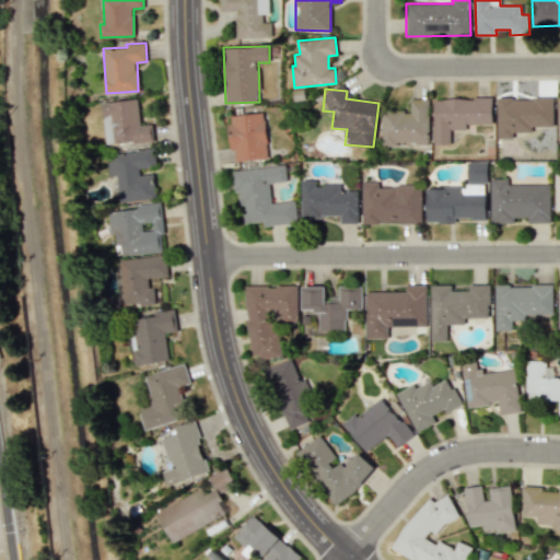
[(497,97),(497,138),(513,138),(513,131),(532,131),(532,127),(553,127),(553,97),(497,97)]
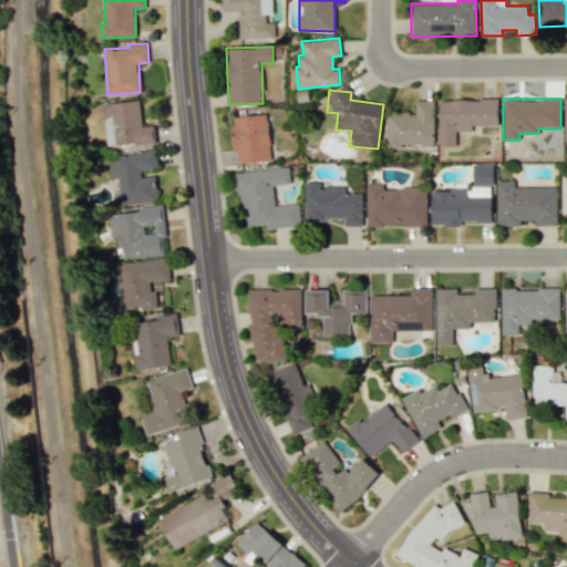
[(387,112),(387,148),(402,148),(402,145),(434,145),(434,100),(415,100),(415,112),(387,112)]
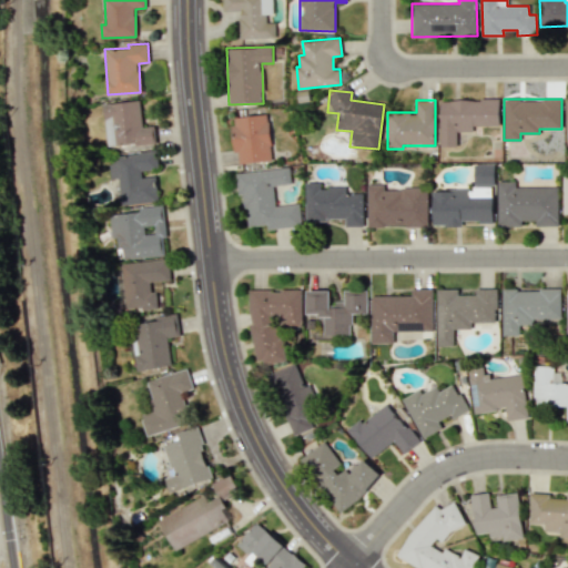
[(440,146),(457,146),(456,132),(473,131),(473,125),(499,125),(498,100),(439,100),(440,146)]
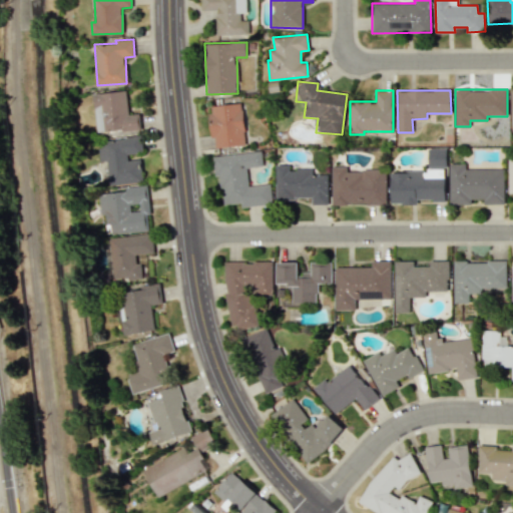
[(93,93),(96,132),(140,129),(139,114),(127,114),(126,91),(93,93)]
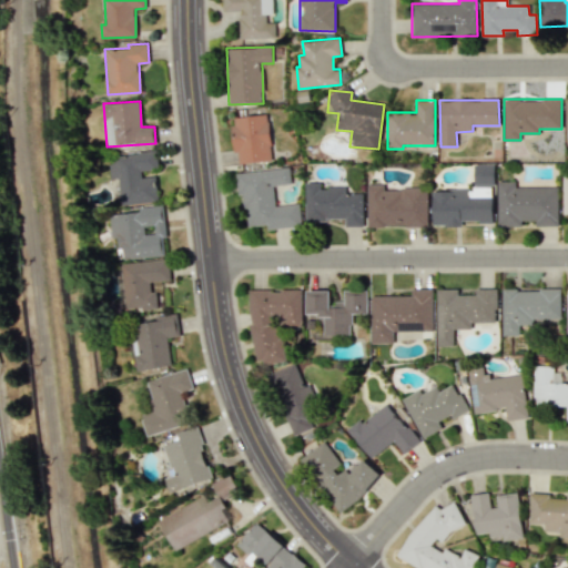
[(272,161),(267,114),(231,118),(234,153),(237,153),(239,163),(272,161)]
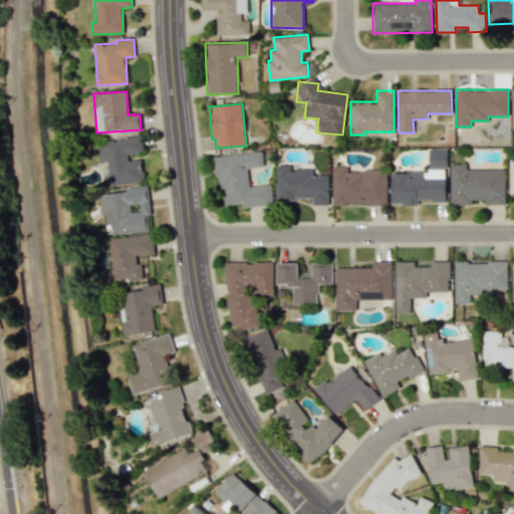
[(142,183),(141,160),(127,161),(127,154),(144,153),(142,138),(98,141),(99,162),(107,161),(109,185),(142,183)]
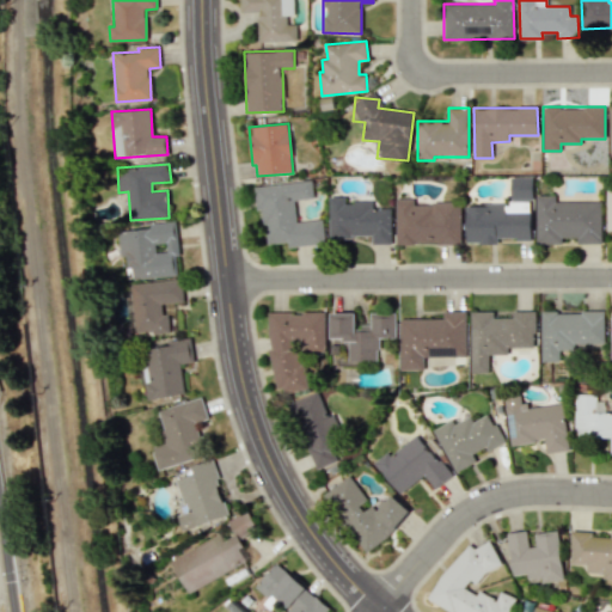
[(532,200),(533,178),(510,177),(510,200),(532,200)]
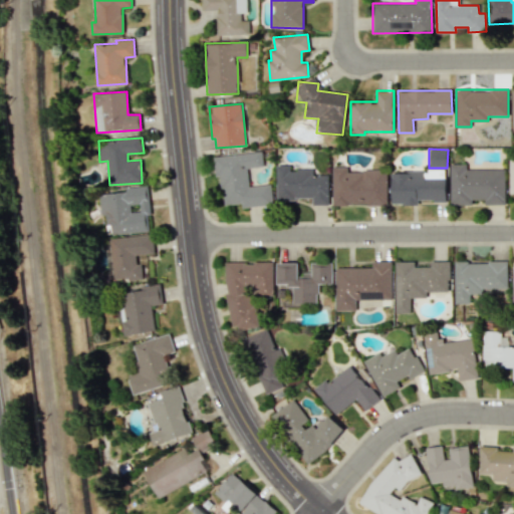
[(247,168),(263,167),(262,152),(213,157),(215,177),(221,177),(223,205),(241,204),(241,208),(273,205),(271,185),(249,186),(247,168)]
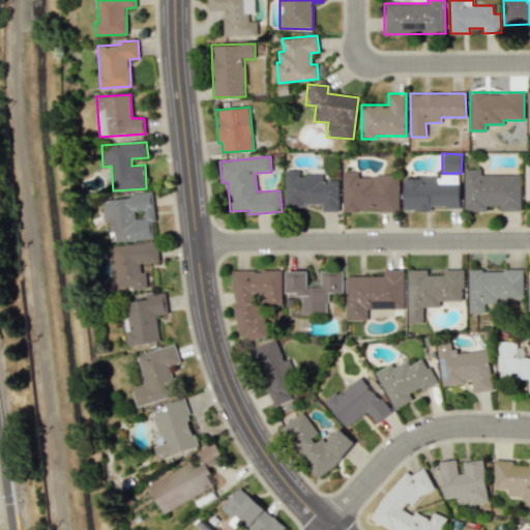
[(339,181),(321,181),(321,174),(299,175),(299,170),(285,170),(285,205),(322,205),(322,211),(339,211),(339,181)]
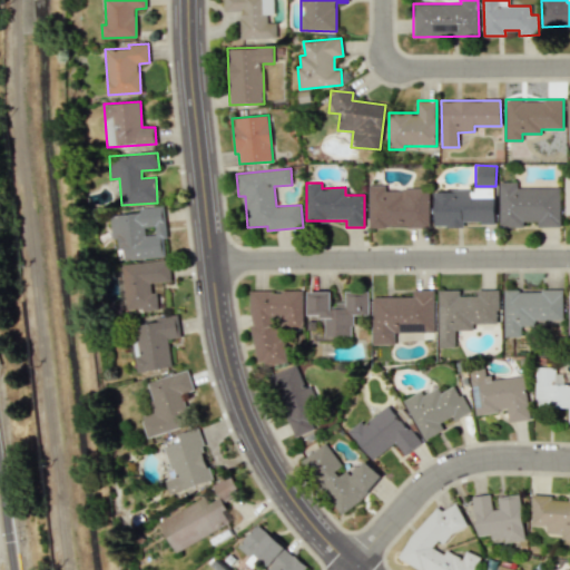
[(560,226),(560,187),(517,188),(517,183),(499,183),(499,227),(523,227),(523,222),(537,222),(537,227),(560,226)]
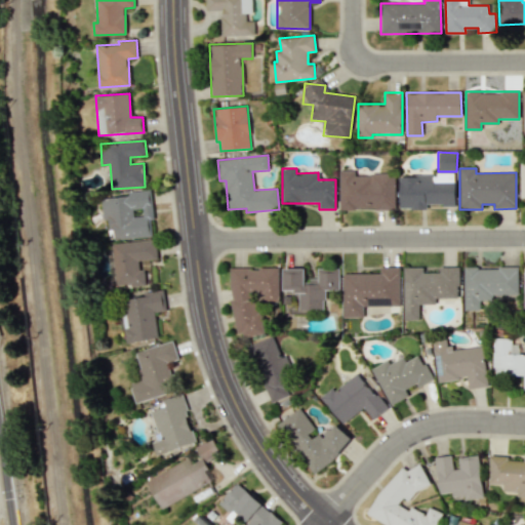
[(396,174),(356,173),(356,170),(339,170),(338,208),(395,209),(396,174)]
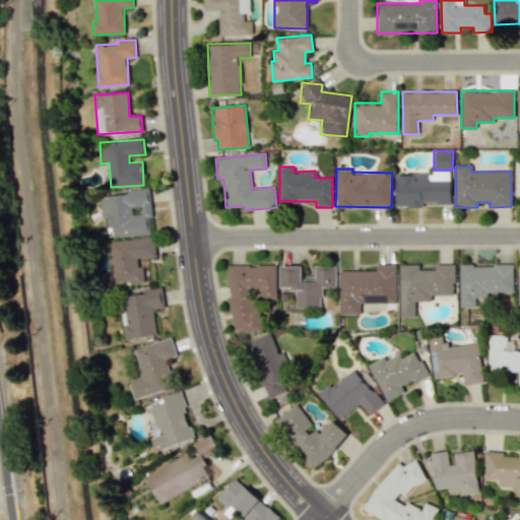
[(152,234),(148,188),(126,190),(127,194),(100,197),(102,218),(110,217),(112,238),(152,234)]
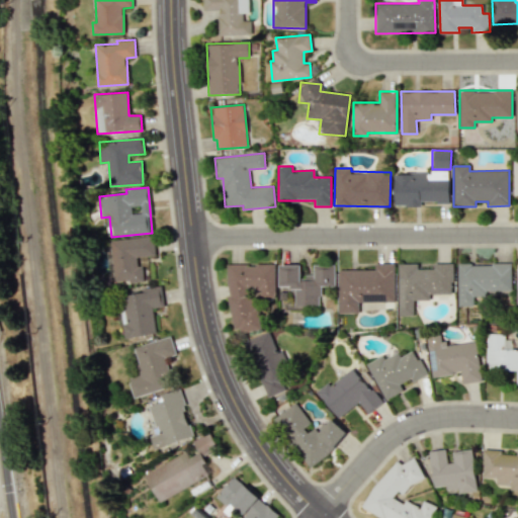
[(144,280),(143,265),(138,265),(137,257),(156,255),(154,237),(111,240),(114,282),(144,280)]
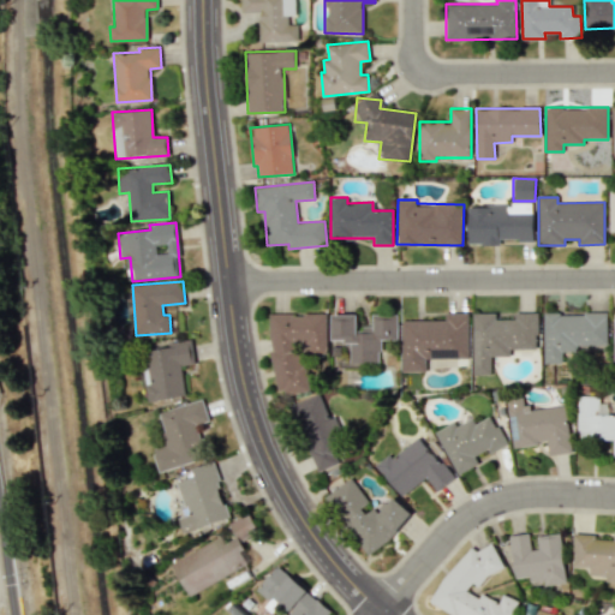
[(401,320),(402,371),(427,371),(427,358),(469,358),(469,312),(445,314),(445,320),(401,320)]
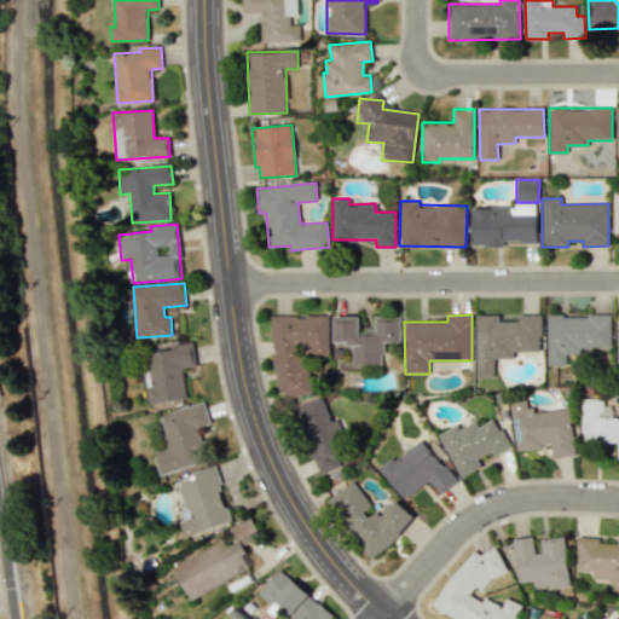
[(475,314),(475,376),(495,376),(495,358),(514,358),(514,351),(542,351),(541,314),(518,314),(519,322),(499,322),(499,314),(475,314)]
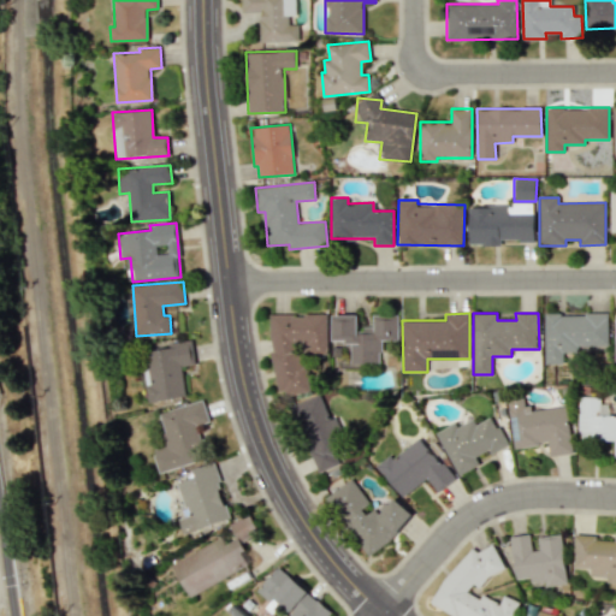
[(545,363),(564,363),(564,353),(579,353),(579,345),(608,345),(608,313),(545,313),(545,363)]
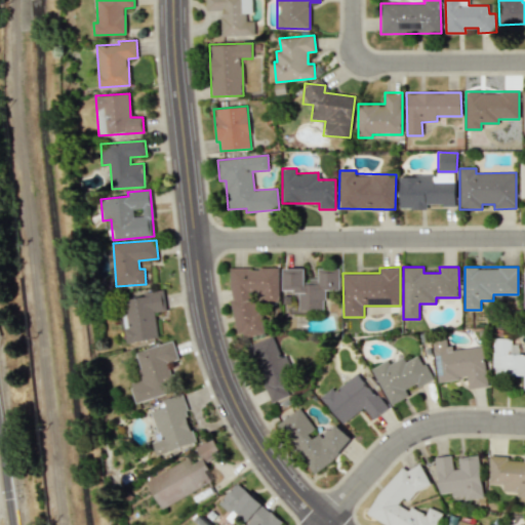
[(280,301),(279,268),(232,269),(233,335),(261,334),(261,303),(280,301)]
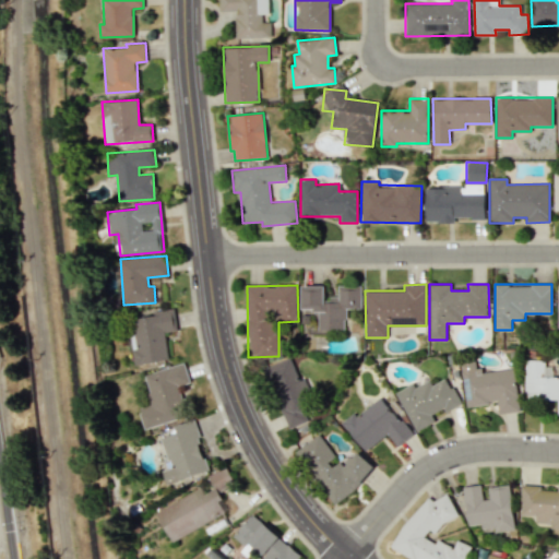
[(361,285),(339,285),(339,296),(325,296),(325,285),(301,285),(301,310),(319,310),(319,329),(345,329),(345,308),(361,308),(361,285)]
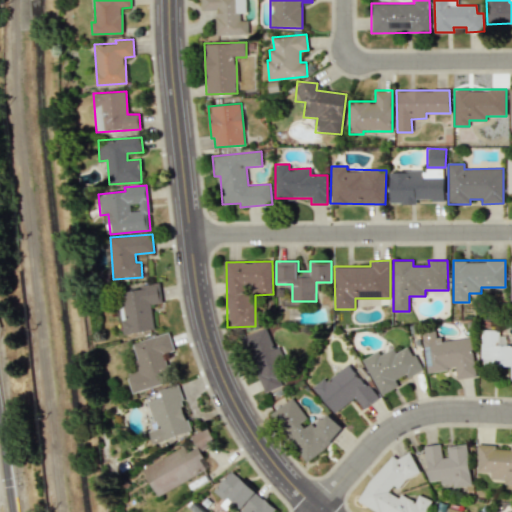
[(154,330),(151,304),(162,303),(159,282),(141,285),(141,289),(116,293),(122,334),(154,330)]
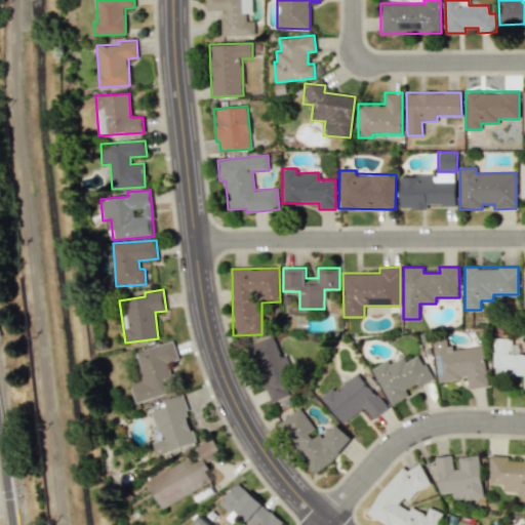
[(249,346),(271,402),(290,395),(287,387),(293,385),(275,335),(249,346)]
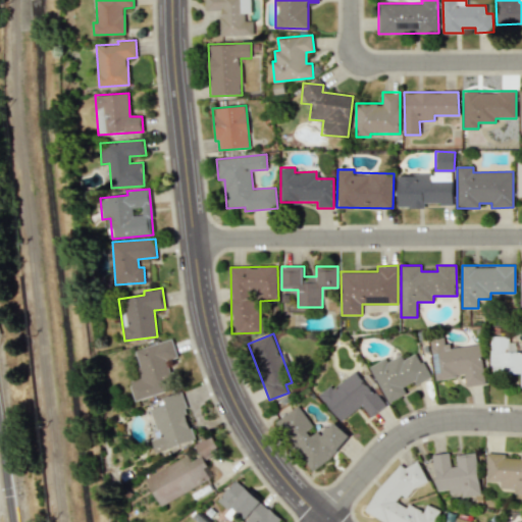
[(520,373),(520,388),(521,387),(521,352),(508,352),(508,336),(490,336),(489,373),(520,373)]
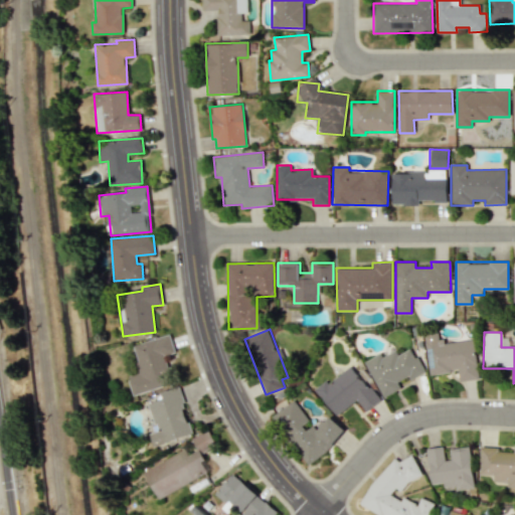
[(423,335),(430,375),(458,371),(460,381),(479,378),(473,339),(442,343),(441,333),(423,335)]
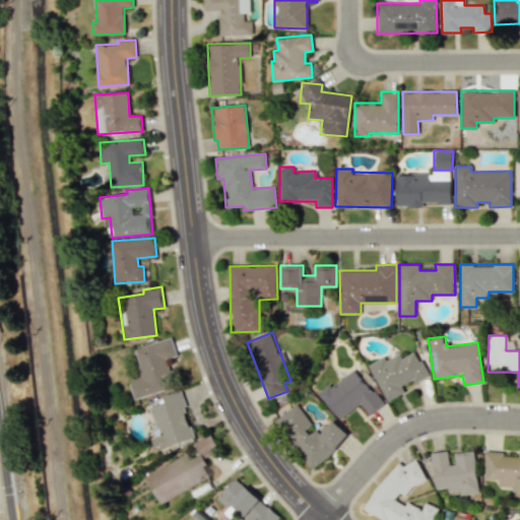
[(134,347),(138,365),(136,366),(138,377),(129,379),(134,398),(174,388),(167,359),(176,356),(172,338),(134,347)]
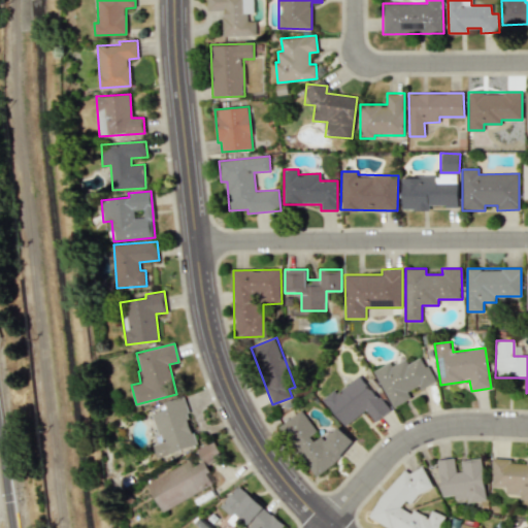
[(374,370),(393,407),(411,398),(408,391),(418,386),(420,390),(435,382),(423,357),(408,364),(405,358),(393,365),(391,362),(374,370)]
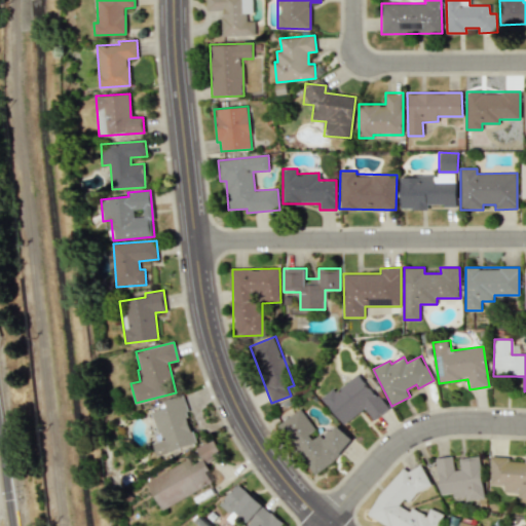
[(374,420),(387,409),(360,373),(336,391),(334,388),(323,397),(344,424),(365,408),(374,420)]
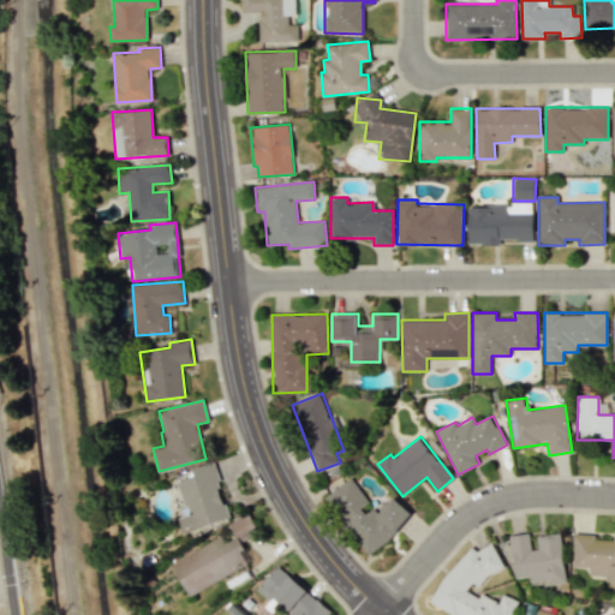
[(177,482),(187,514),(178,518),(183,532),(230,519),(213,463),(192,467),(195,476),(177,482)]
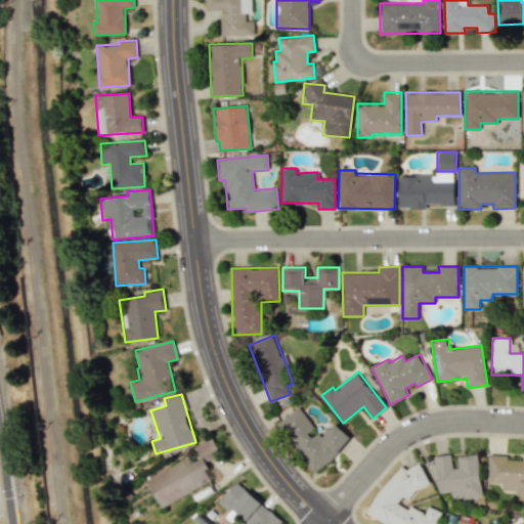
[(277,422),(312,471),(352,443),(338,423),(319,435),(300,407),(277,422)]
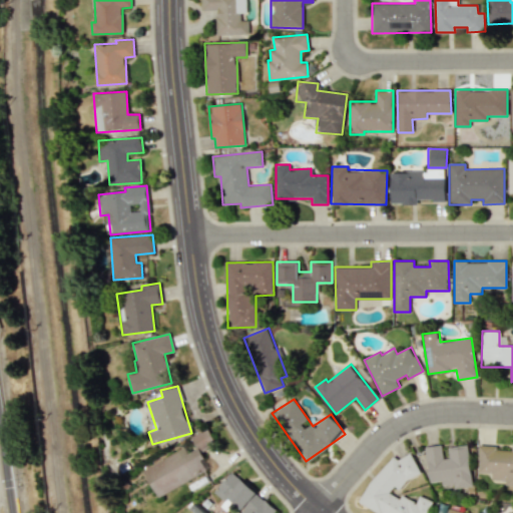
[(156,497),(212,468),(203,451),(215,444),(207,428),(190,437),(196,448),(188,453),(185,447),(142,469),(156,497)]
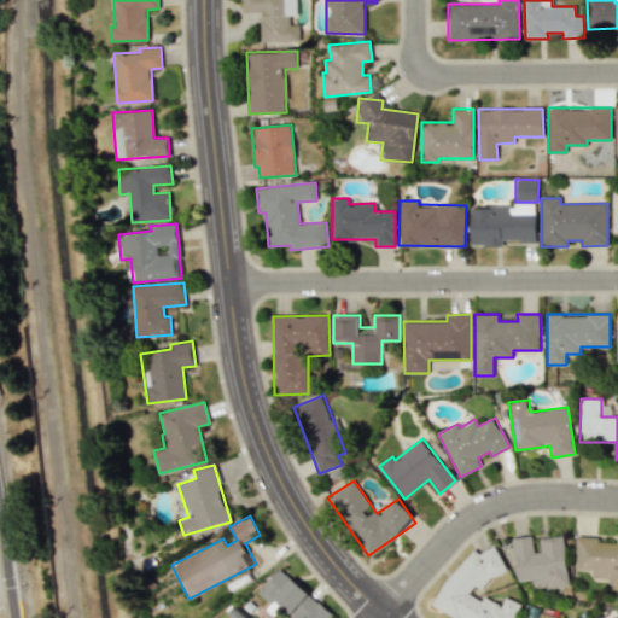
[(518,582),(532,579),(534,586),(547,583),(547,589),(570,587),(563,536),(538,538),(541,551),(534,552),(531,536),(512,538),(518,582)]
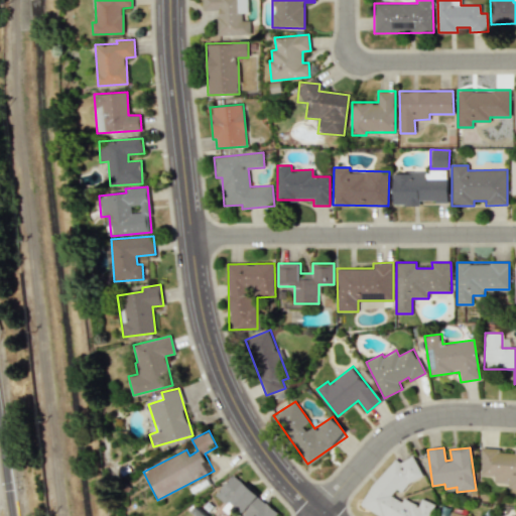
[(515,489),(515,447),(515,453),(500,453),(500,448),(481,447),(480,475),(495,476),(495,483),(508,483),(508,489),(515,489)]
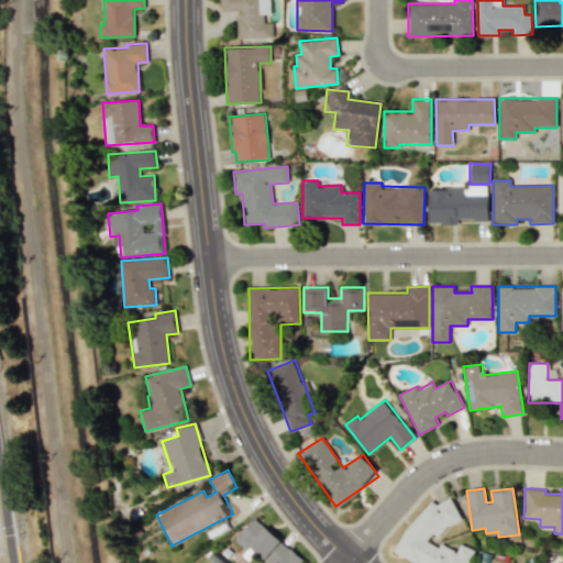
[(395,552),(414,562),(470,562),(477,552),(462,543),(456,552),(441,543),(439,547),(428,541),(432,533),(443,539),(460,510),(443,501),(440,506),(426,498),(395,552)]
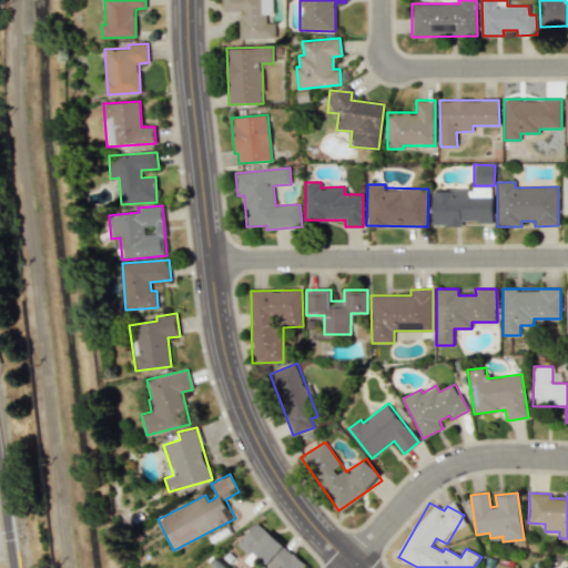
[(236,545),(252,558),(255,555),(269,565),(265,567),(302,567),(305,564),(256,523),(236,545)]
